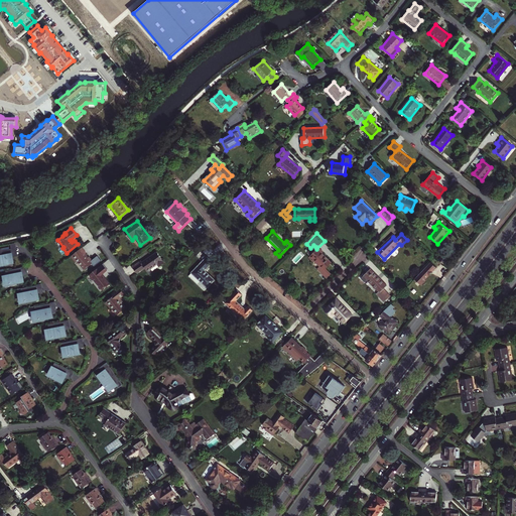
[(93,262),(94,261),(90,256),(89,257),(86,254),(87,253),(83,247),(77,252),(72,256),(77,262),(78,261),(85,269),(93,263),(93,262)]
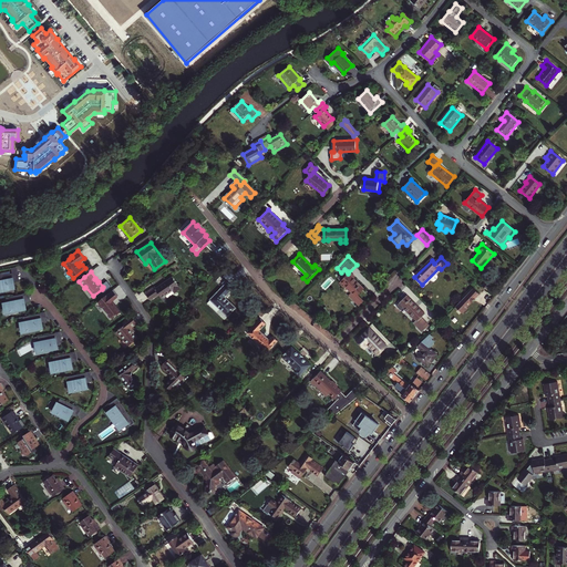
[(358,295),(363,288),(353,278),(354,277),(351,272),(349,275),(344,279),(341,276),(340,275),(338,277),(342,281),(340,282),(344,287),(346,286),(352,292),(349,296),(359,306),(363,300),(358,295)]
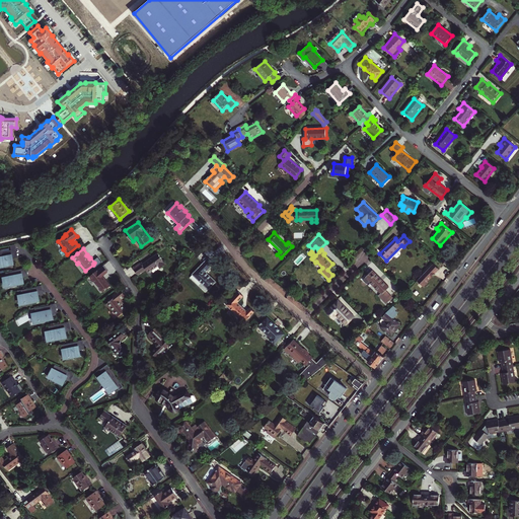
[(12,251),(0,252),(0,266),(4,266),(4,268),(15,266),(14,260),(13,260),(12,251)]
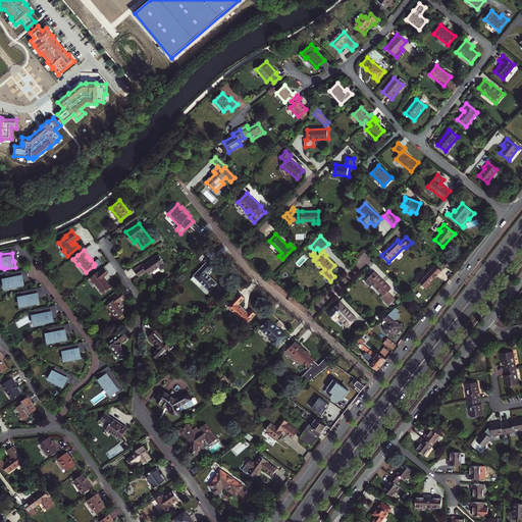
[(135,270),(140,276),(147,271),(150,274),(160,267),(162,269),(167,266),(158,255),(144,265),(143,264),(135,270)]
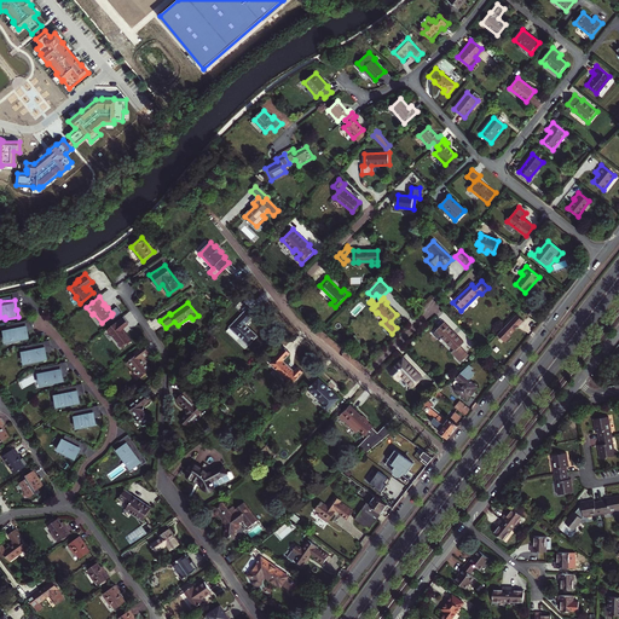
[(246,312),(231,328),(249,345),(258,336),(246,325),(255,316),(247,306),(243,310),(246,312)]
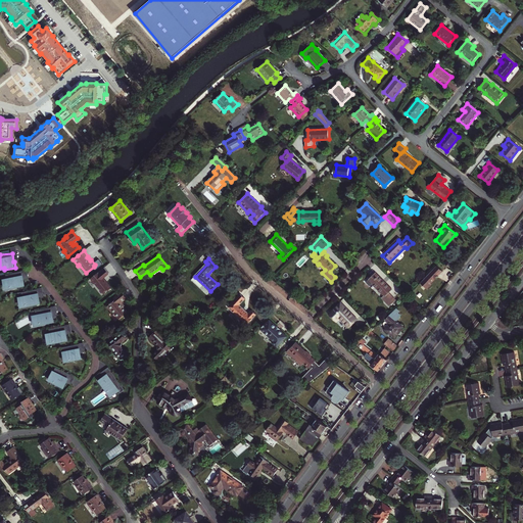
[(442,271),(436,266),(423,280),(420,283),(427,289),(432,284),(431,283),(442,271)]
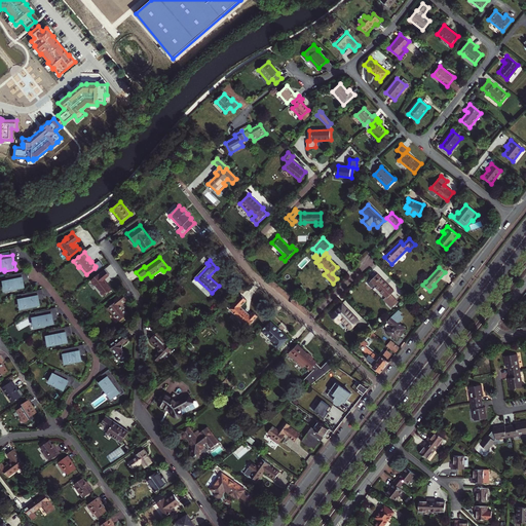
[(112,290),(105,279),(110,275),(110,274),(106,269),(91,280),(96,286),(98,288),(101,292),(102,291),(106,296),(112,290)]
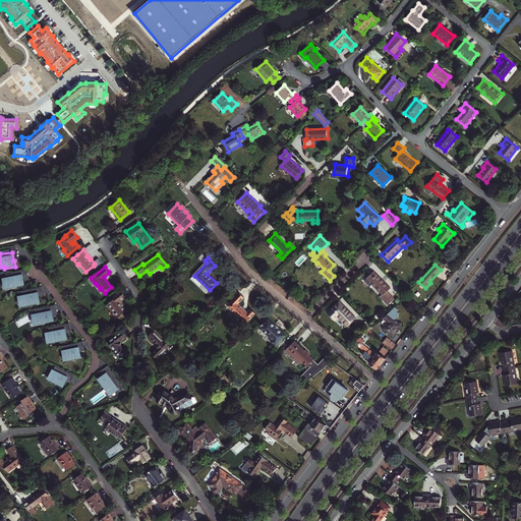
[(20,271),(6,273),(7,278),(3,279),(4,283),(5,283),(6,287),(13,286),(13,287),(24,284),(23,278),(22,278),(20,271)]
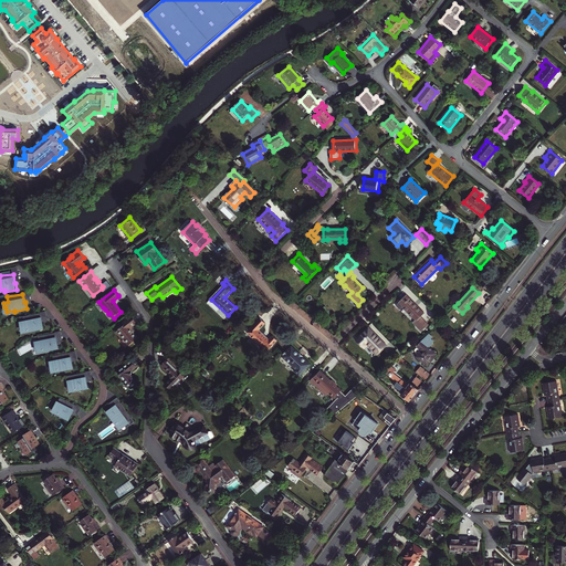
[(420,316),(423,313),(407,295),(397,305),(400,308),(402,306),(417,320),(415,323),(422,331),(428,325),(420,316)]
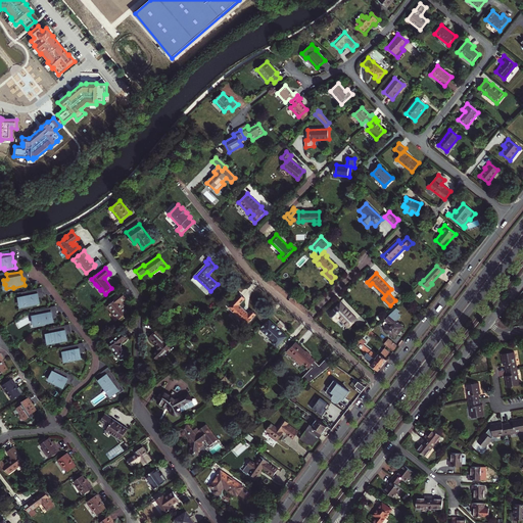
[(104,278),(111,288),(112,288),(104,278)]
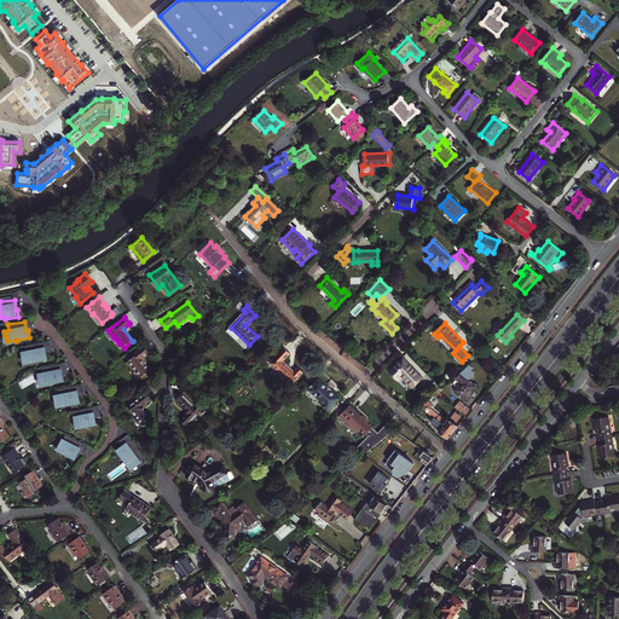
[(42,342),(25,346),(27,352),(22,352),(23,358),(24,358),(25,363),(34,360),(34,362),(47,359),(46,352),(45,352),(42,342)]
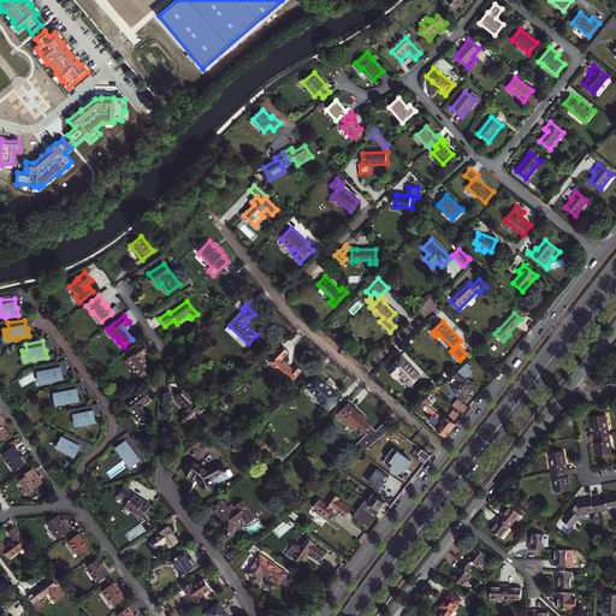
[(143,359),(144,357),(150,353),(144,345),(135,353),(136,355),(134,357),(130,361),(128,362),(132,369),(134,368),(142,378),(152,369),(147,363),(143,359)]
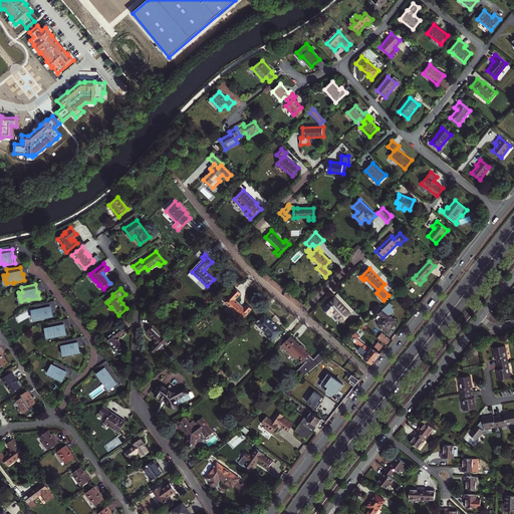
[(236,289),(224,301),(243,319),(252,309),(248,305),(245,308),(236,300),(241,294),(236,289)]
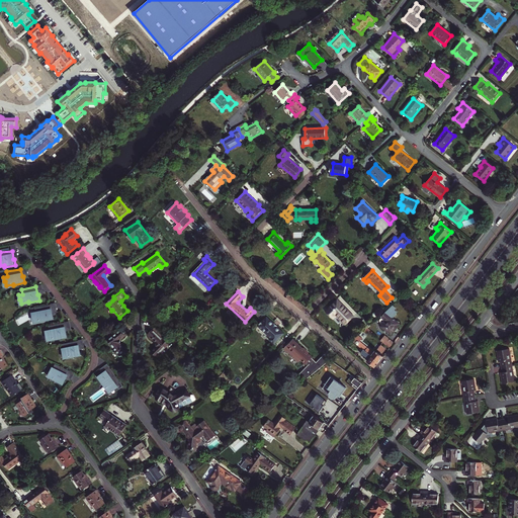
[(337,299),(327,311),(333,318),(337,315),(345,323),(353,316),(337,299)]
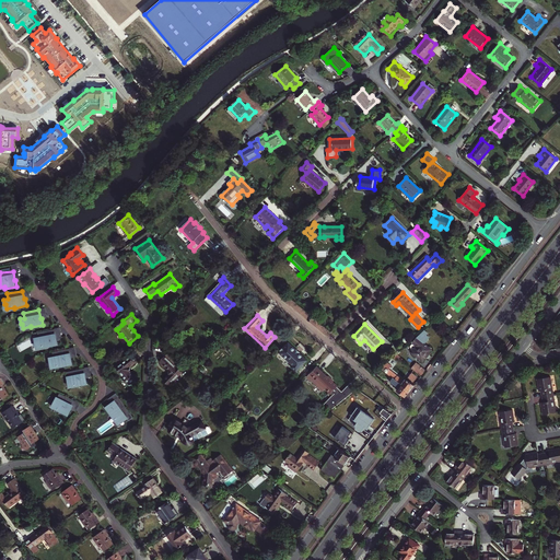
[(54,329),(38,333),(39,338),(38,338),(35,338),(36,343),(37,343),(38,348),(46,346),(46,347),(58,345),(57,337),(55,338),(54,329)]
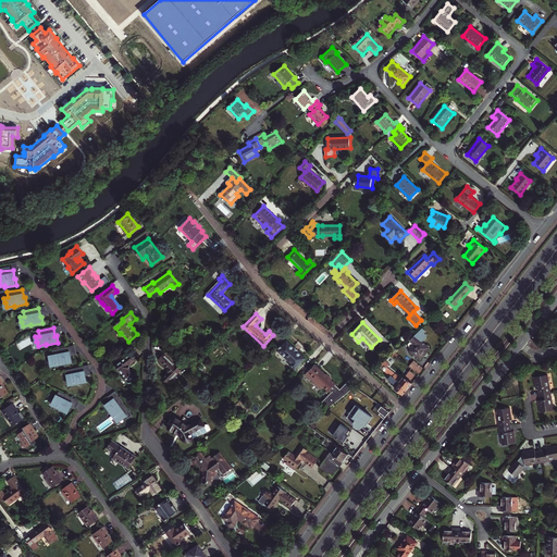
[(415,336),(411,341),(416,345),(410,351),(421,359),(430,348),(422,343),(426,337),(424,334),(425,333),(422,330),(421,332),(420,331),(416,337),(415,336)]
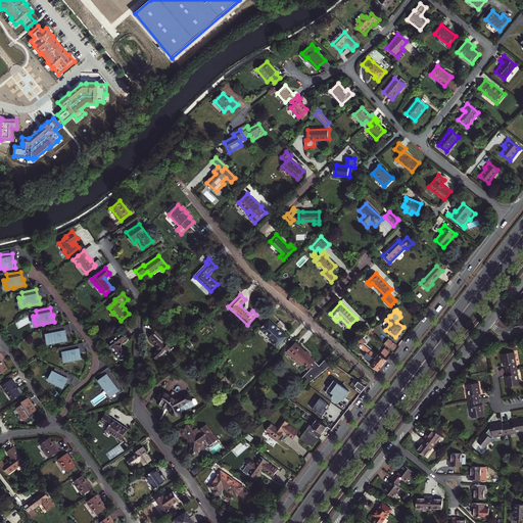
[(260,329),(274,341),(273,342),(277,346),(287,336),(280,330),(280,329),(277,326),(270,320),(260,329)]
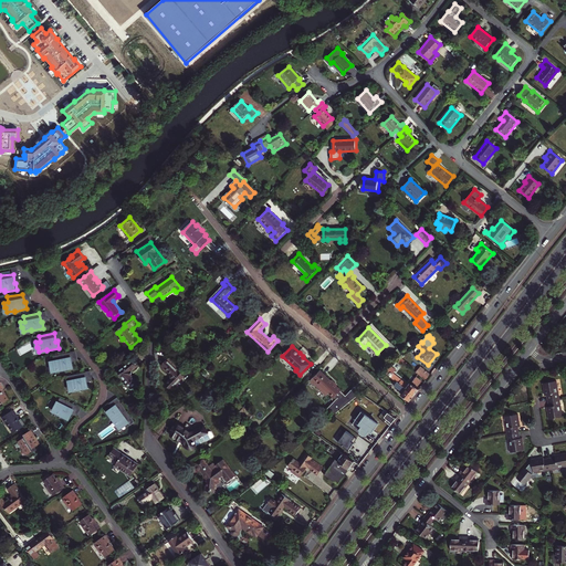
[(398,359),(404,354),(398,348),(392,354),(398,359)]
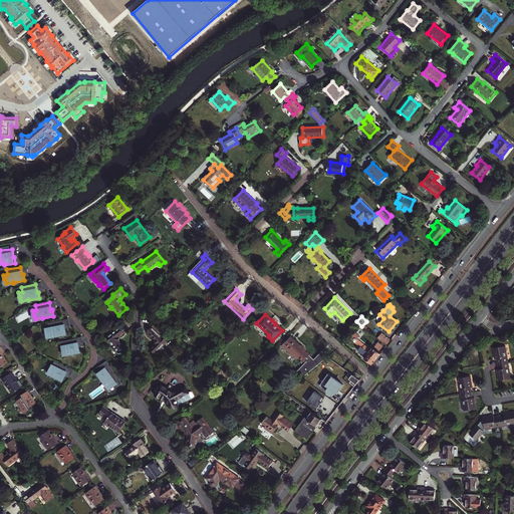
[(63,320),(49,323),(50,327),(49,328),(45,328),(46,333),(48,333),(48,337),(55,335),(55,336),(66,334),(65,327),(64,328),(63,320)]
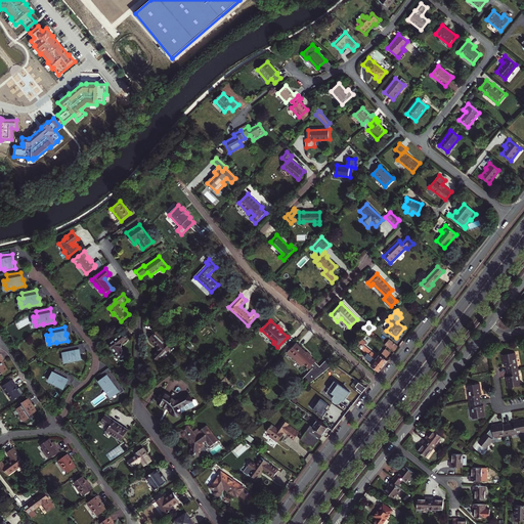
[(150,338),(161,348),(155,354),(160,359),(171,348),(167,343),(168,342),(157,331),(150,338)]
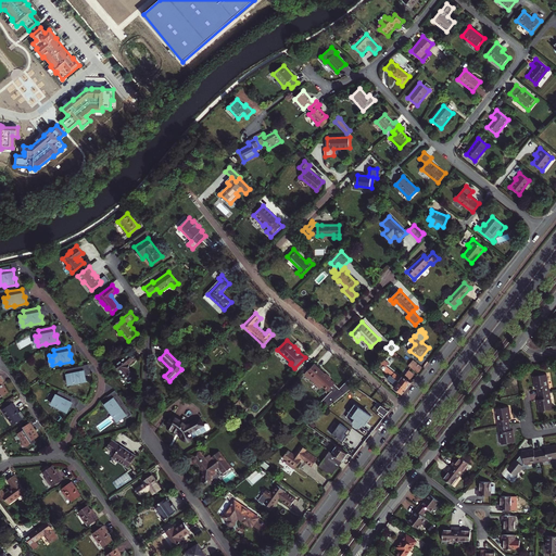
[(133,353),(116,366),(129,381),(136,377),(130,369),(130,365),(137,359),(133,353)]
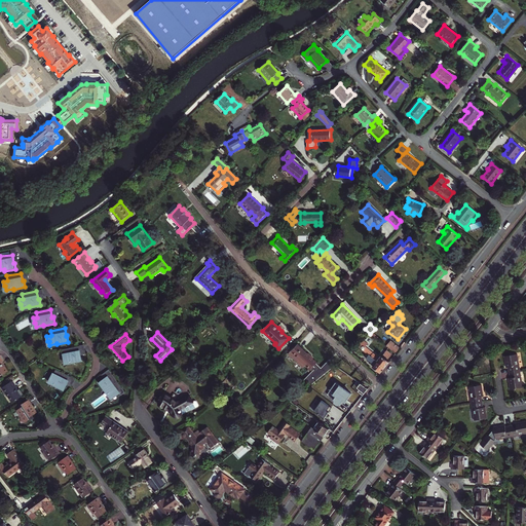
[(368,344),(363,340),(358,345),(364,350),(365,349),(365,347),(368,344)]
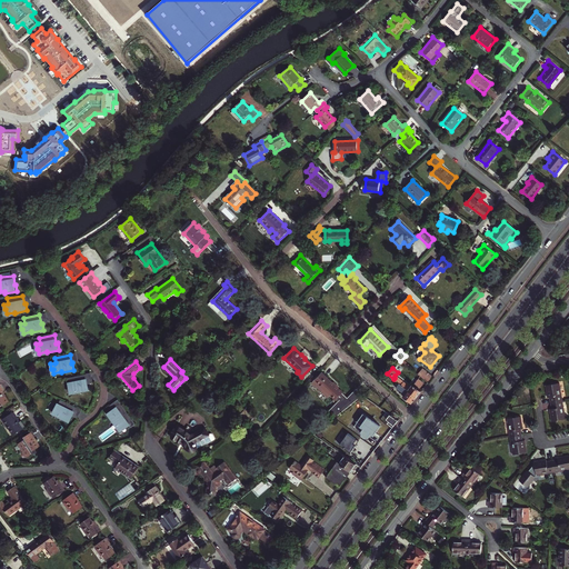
[(418,375),(428,382),(432,377),(422,368),(418,375)]
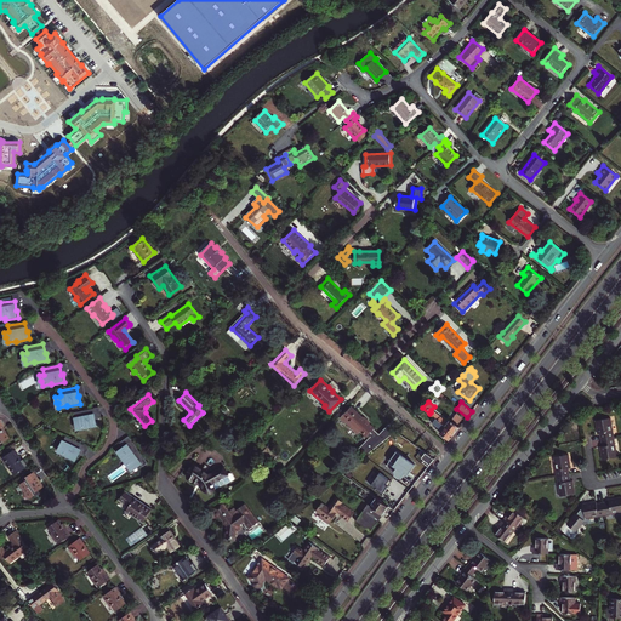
[(374,428),(352,406),(343,415),(366,437),(374,428)]
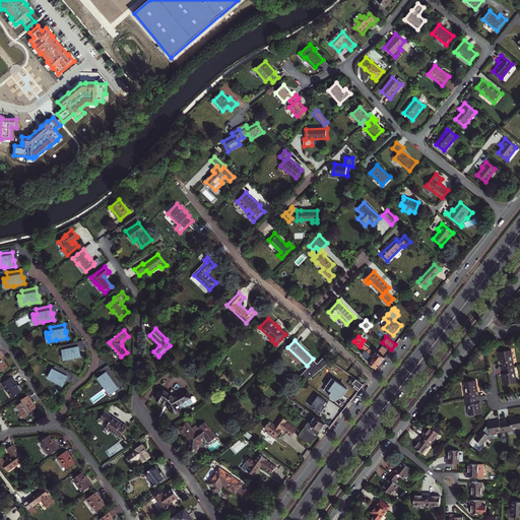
[(78,349),(77,342),(63,345),(64,349),(63,350),(64,359),(81,355),(80,349),(78,349)]
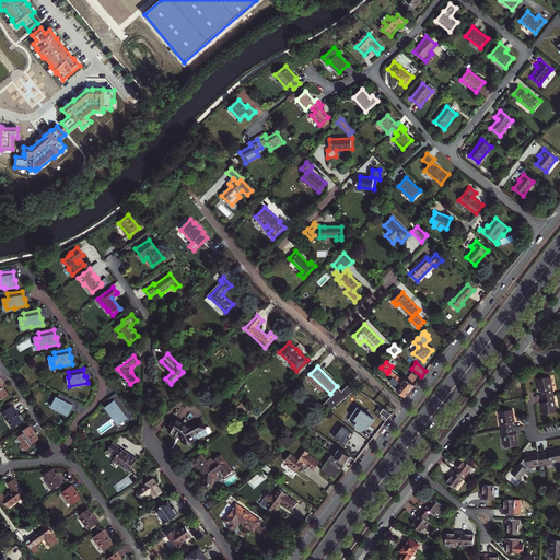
[(418,377),(411,372),(407,378),(412,383),(418,377)]
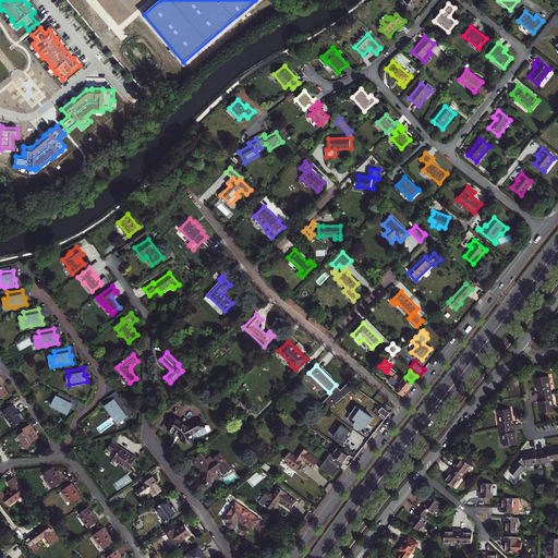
[(393,378),(397,380),(409,390),(413,384),(411,381),(405,377),(402,380),(401,379),(396,375),(393,378)]
